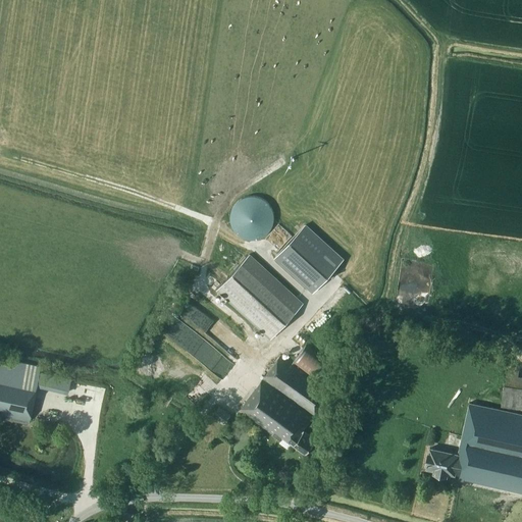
[(256,197),(252,196),(249,197),(245,198),(242,199),(239,201),(236,204),(233,207),(232,210),(231,214),(230,218),(231,221),(232,225),(233,228),(236,231),(239,235),(242,237),(245,238),(249,239),(252,240),(256,239),(260,238),(263,237),(266,235),(269,231),(271,228),(272,225),(273,221),(274,218),(273,214),(272,210),(271,207),(269,204),(266,201),(263,199),(260,198),(256,197)]
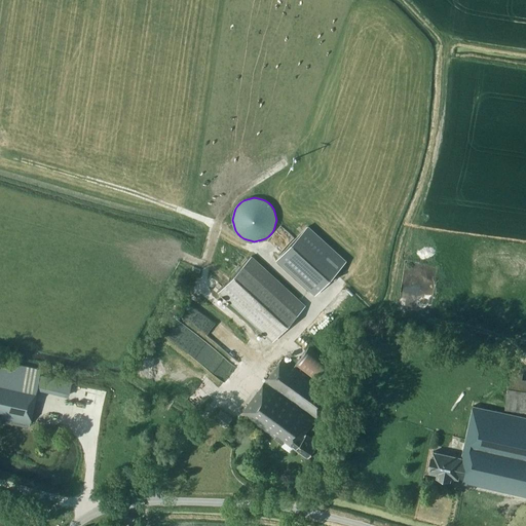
[(345,262),(307,227),(278,259),(316,294),(345,262)]
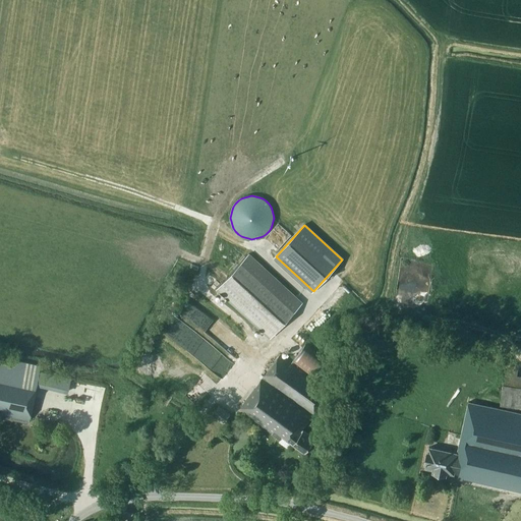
[(249,254),(217,290),(272,339),(303,303),(249,254)]
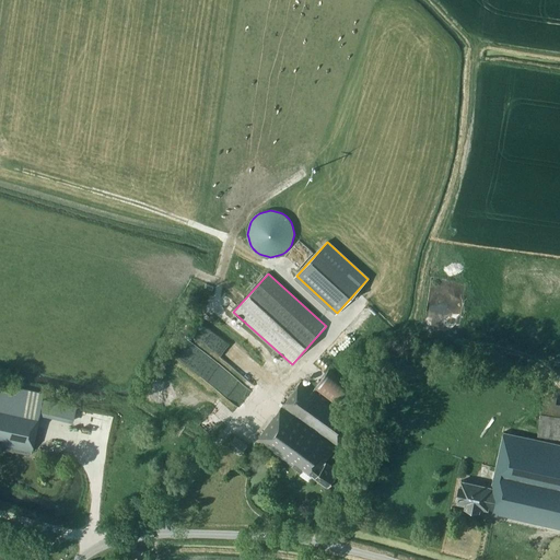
[(356,389),(328,370),(315,387),(342,407),(356,389)]
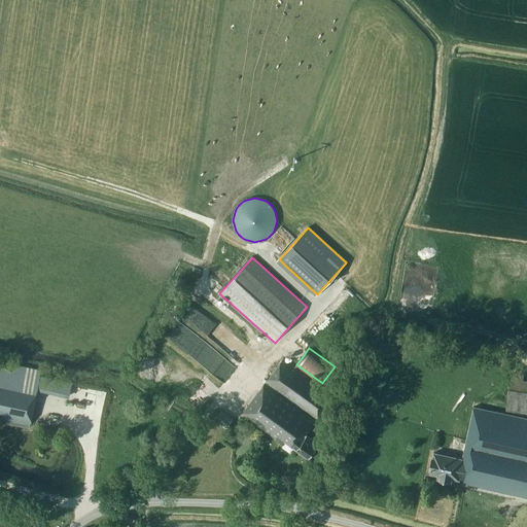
[(336,396),(284,357),(241,414),(283,445),(286,442),(308,458),(320,443),(307,433),(336,396)]
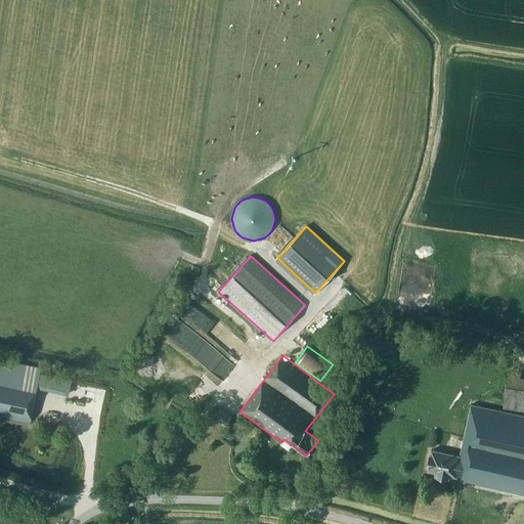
[(0,413),(29,422),(42,367),(0,356),(0,413)]
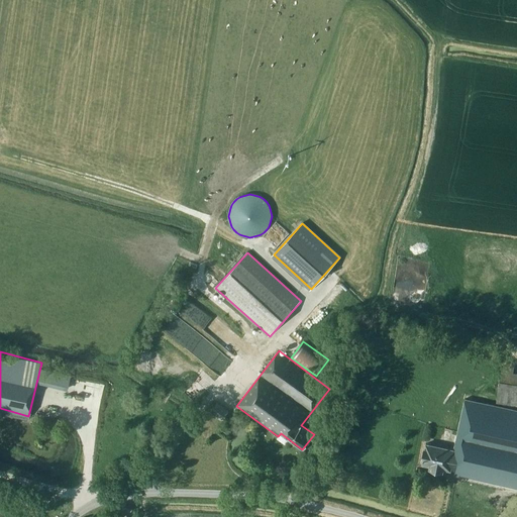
[(500,381),(516,383),(516,373),(514,373),(515,362),(503,359),(500,381)]
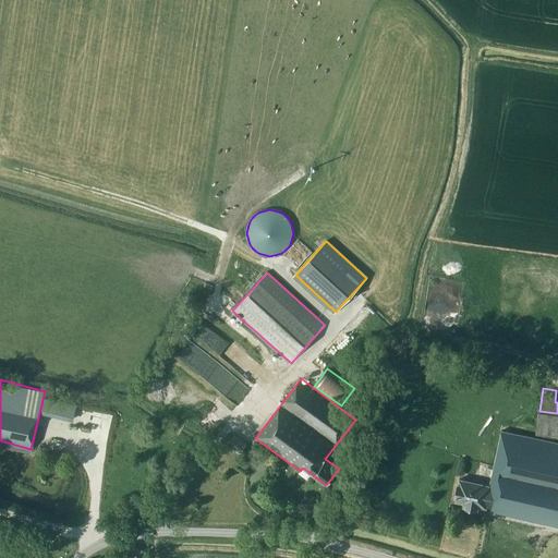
[(557,413),(540,411),(535,435),(557,438),(557,413)]
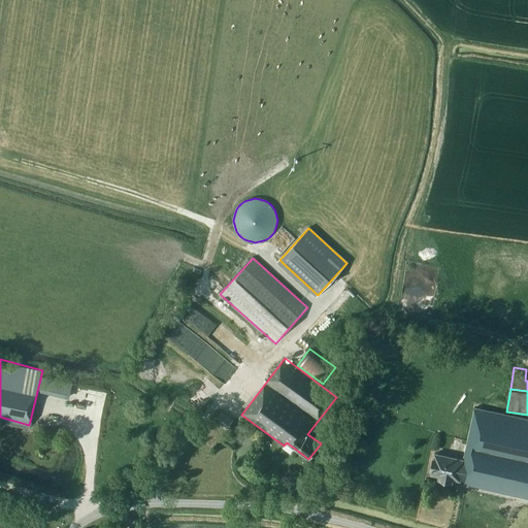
[(435,453),(431,473),(438,475),(438,477),(452,480),(453,477),(460,480),(459,484),(527,497),(527,418),(505,414),(475,407),(467,443),(464,459),(435,453)]
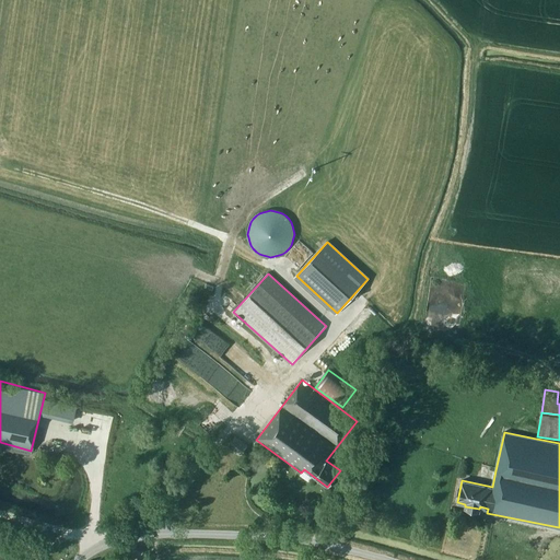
[(226,446),(240,456),(248,445),(235,434),(226,446)]
